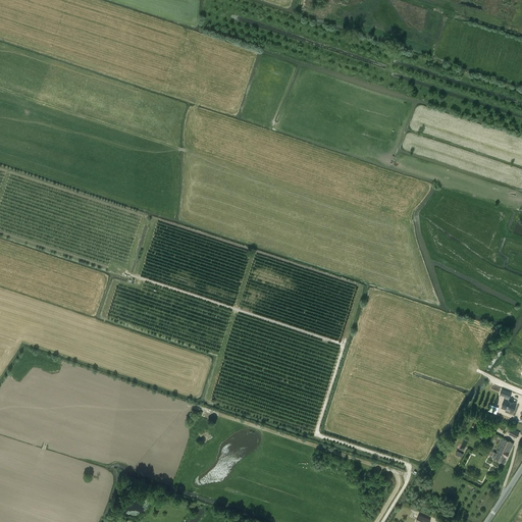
[(520,393),(503,386),(504,384),(496,381),(491,393),(518,401),(520,393)]
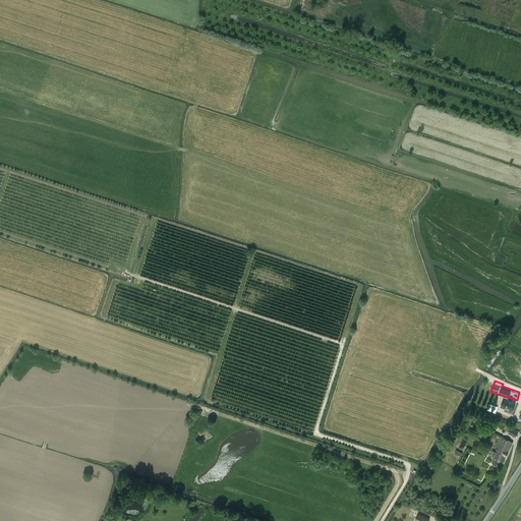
[(502,406),(511,410),(514,402),(503,397),(501,401),(503,402),(502,406)]
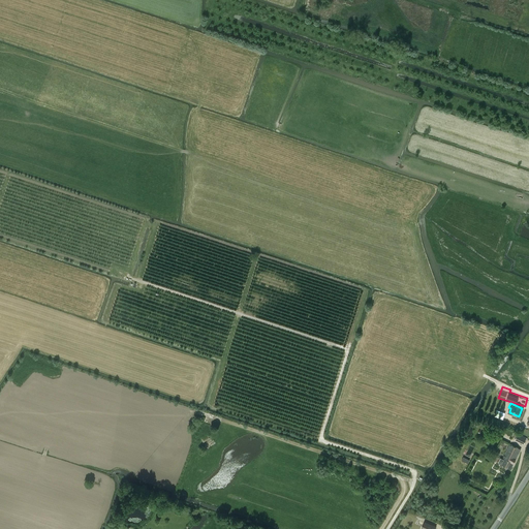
[(514,439),(524,443),(527,438),(522,435),(522,434),(518,432),(518,434),(514,432),(511,436),(515,437),(514,439)]
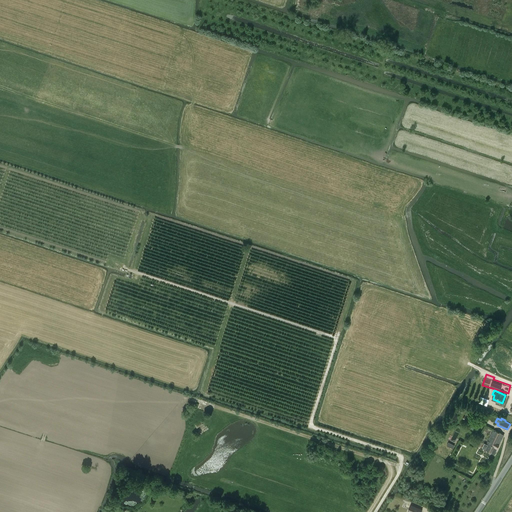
[(504,435),(493,430),(486,444),(484,443),(482,448),(494,454),(504,435)]
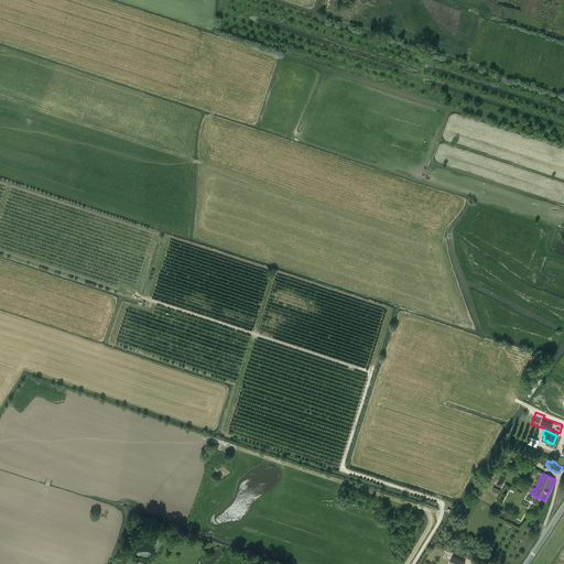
[(495,485),(492,491),(499,494),(502,488),(495,485)]
